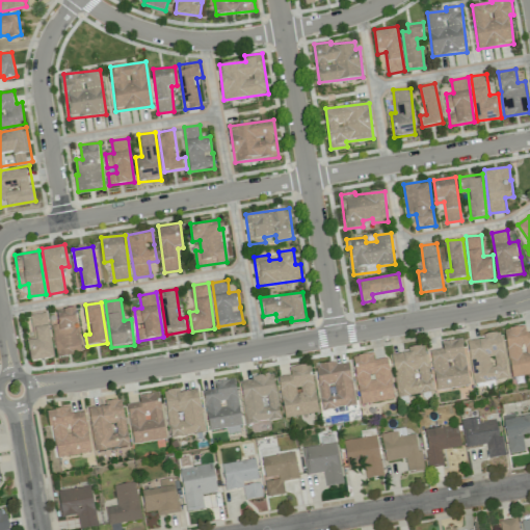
[(82,351),(75,307),(57,310),(59,323),(53,324),(58,355),(82,351)]
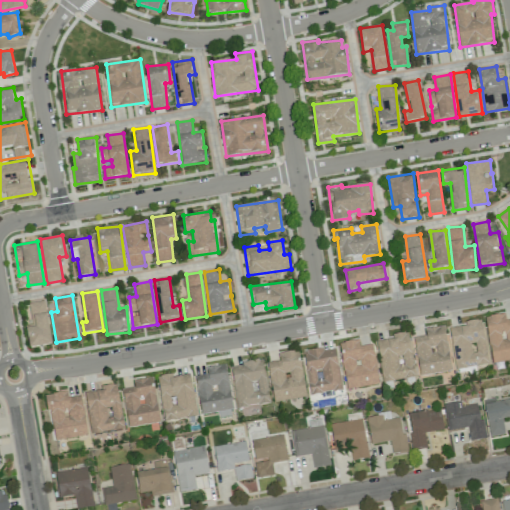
[(30,302),(33,323),(27,324),(30,346),(52,344),(47,300),(30,302)]
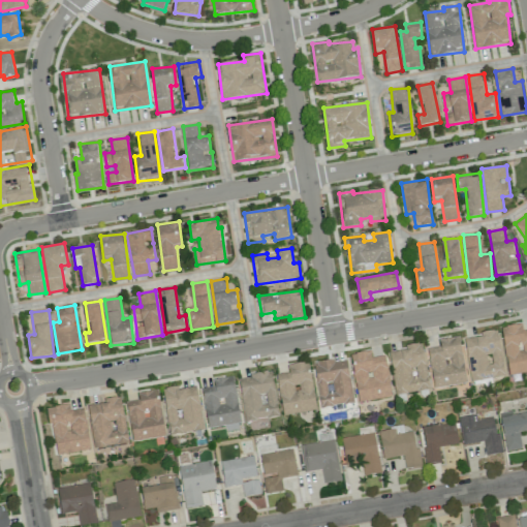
[(509,373),(526,370),(526,329),(524,330),(523,323),(502,327),(509,373)]
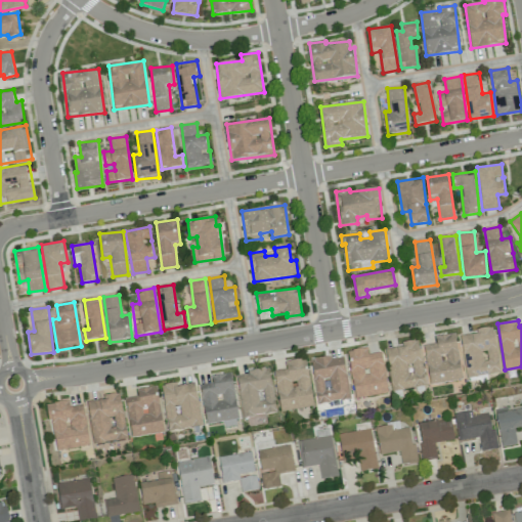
[(461,334),(466,376),(501,372),(494,325),(477,328),(478,332),(461,334)]
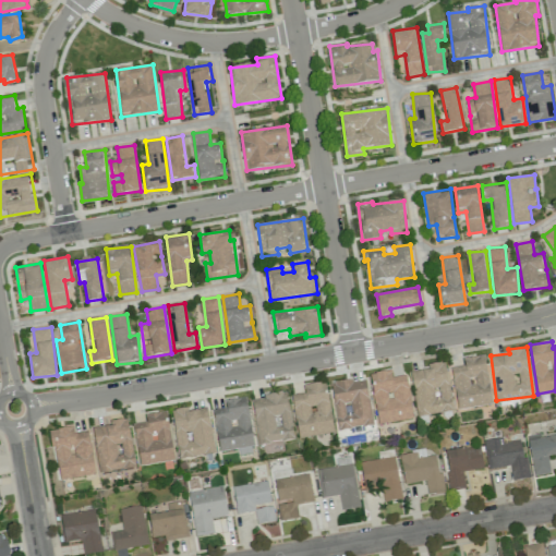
[(460,409),(495,402),(485,353),(464,358),(466,364),(451,366),(460,409)]
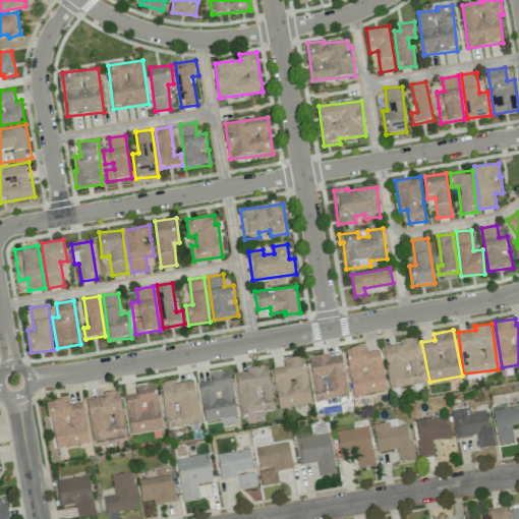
[(400,339),(401,343),(384,345),(391,388),(424,382),(416,336),(400,339)]
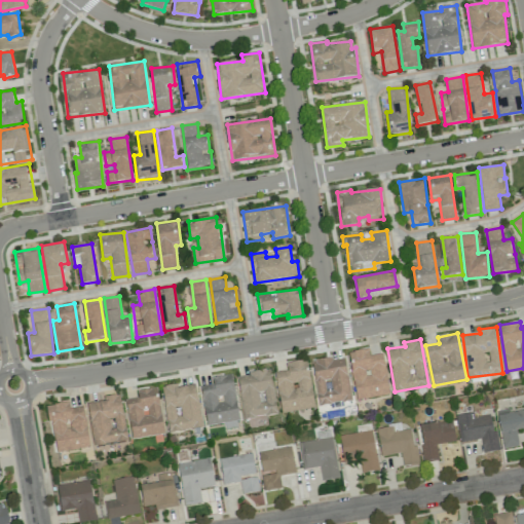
[(384,352),(371,354),(370,348),(350,351),(357,399),(390,394),(384,352)]
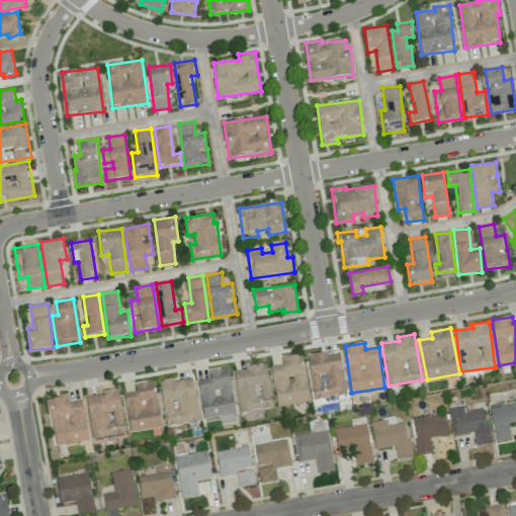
[(315,398),(347,393),(341,350),(309,355),(315,398)]
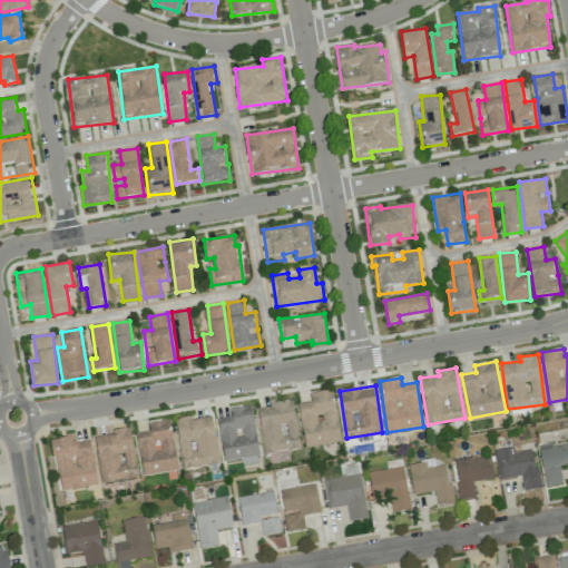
[(305,446),(341,441),(334,389),(311,392),(312,400),(300,402),(305,446)]
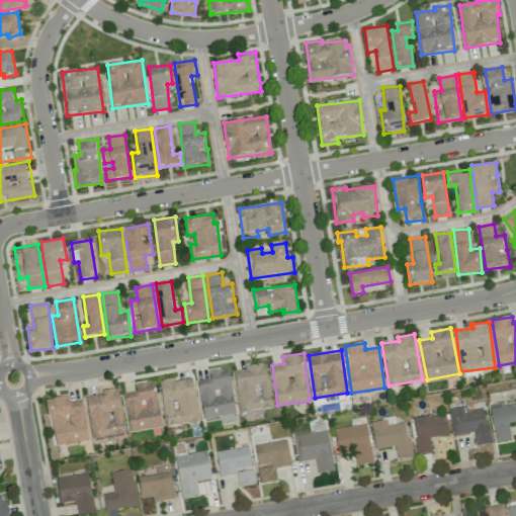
[(235,367),(240,411),(272,407),(268,363),(235,367)]
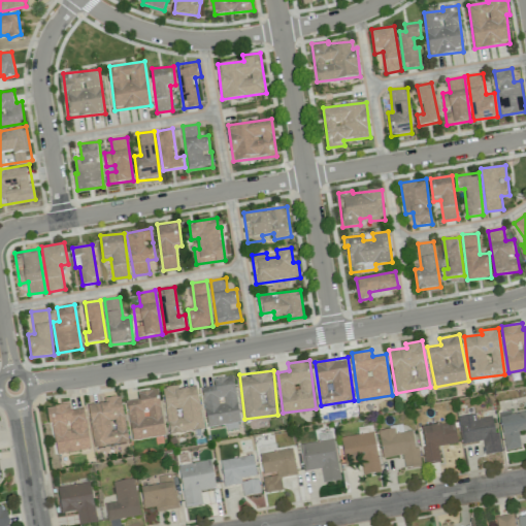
[(241,421),(234,374),(214,377),(216,384),(202,386),(208,426),(241,421)]
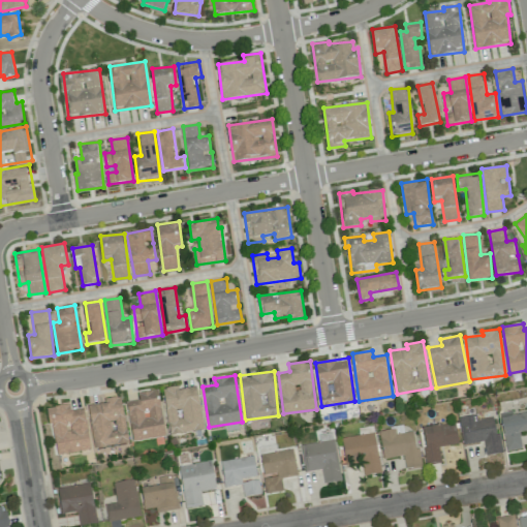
[(198,385),(180,388),(180,384),(164,386),(169,433),(204,429),(198,385)]
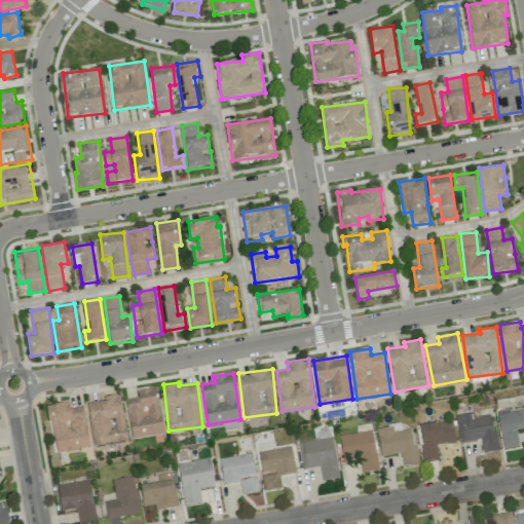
[(133,437),(165,433),(159,386),(138,389),(139,397),(127,398),(133,437)]
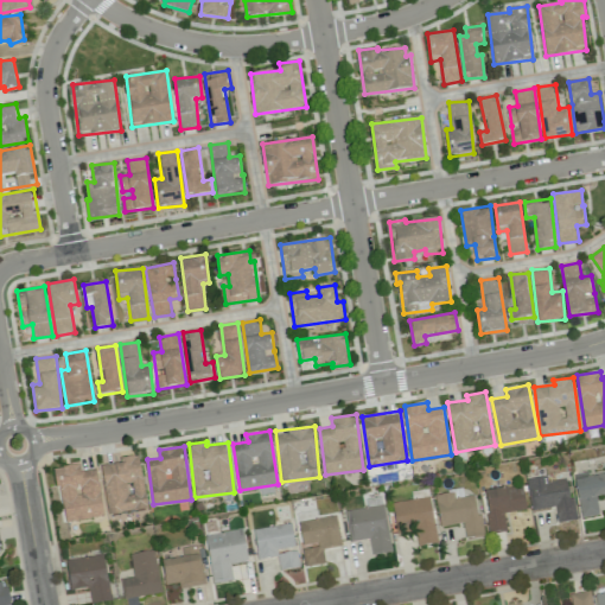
[(108,513),(147,508),(140,453),(121,456),(121,462),(102,464),(108,513)]
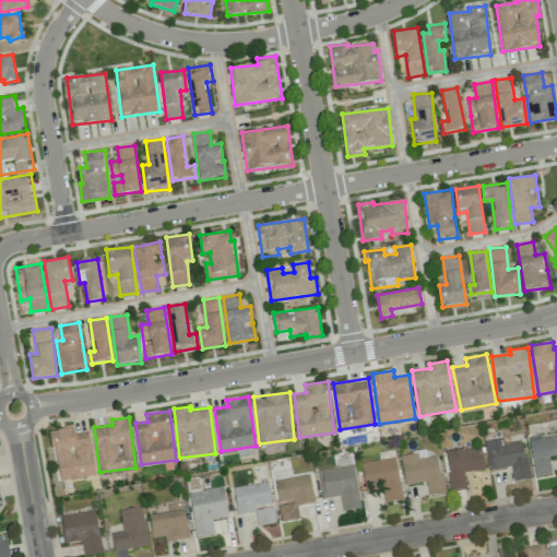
[(60,480),(97,474),(90,430),(75,433),(74,426),(51,429),(60,480)]
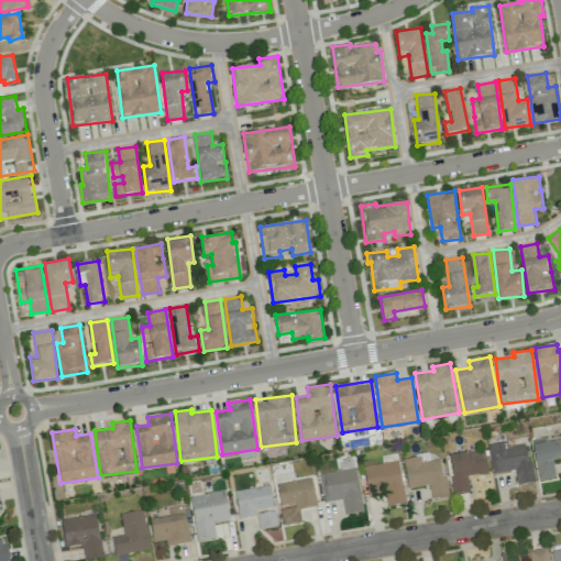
[(539,479),(558,476),(556,461),(560,460),(560,438),(546,441),(546,437),(534,439),(539,479)]
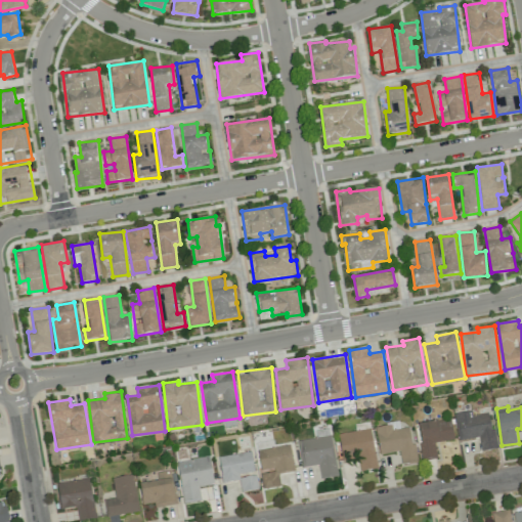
[(491,410),(474,414),(473,408),(455,411),(461,439),(480,436),(483,449),(497,447),(491,410)]
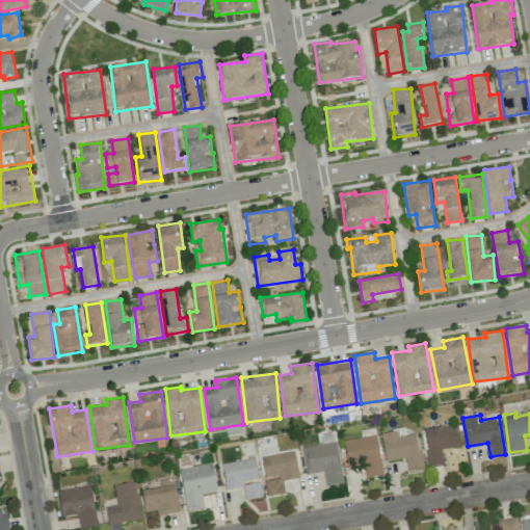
[(462,445),(458,423),(425,429),(431,466),(445,462),(443,448),(462,445)]
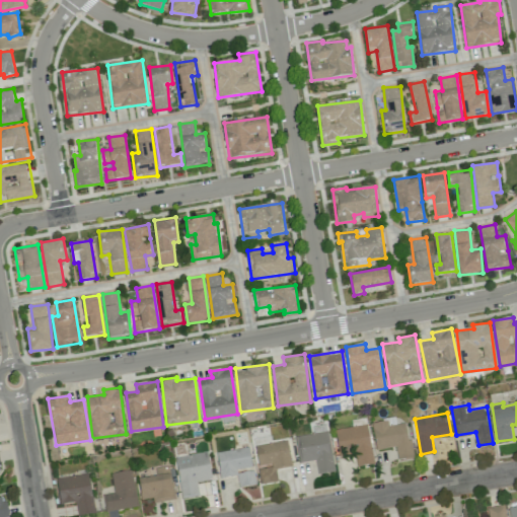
[(414,456),(408,421),(389,424),(388,419),(373,422),(377,449),(397,445),(399,459),(414,456)]
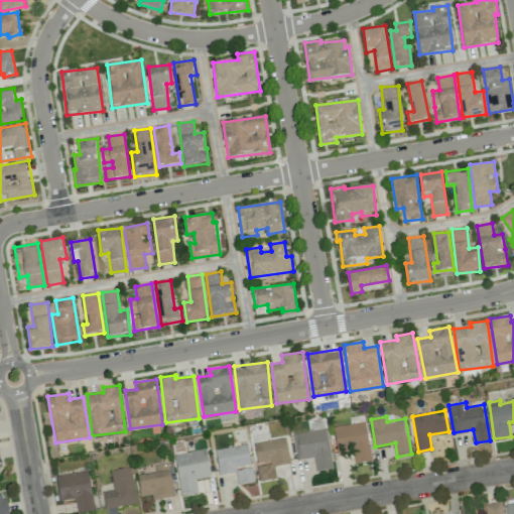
[(335,425),(338,448),(354,446),(357,463),(373,460),(367,420),(335,425)]
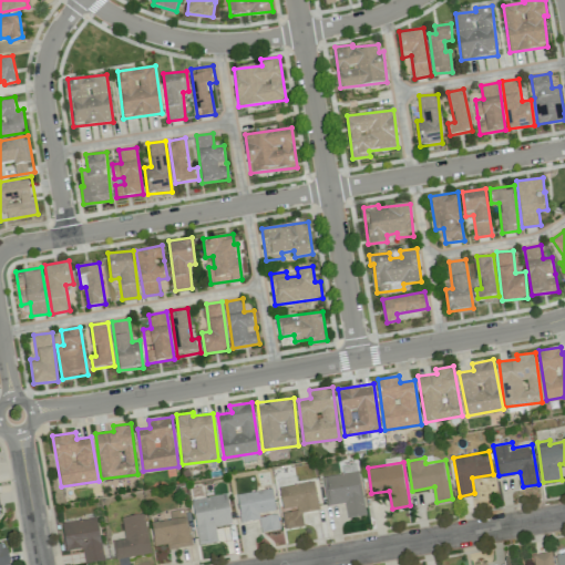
[(325,475),(329,504),(347,502),(349,516),(367,514),(360,470),(325,475)]
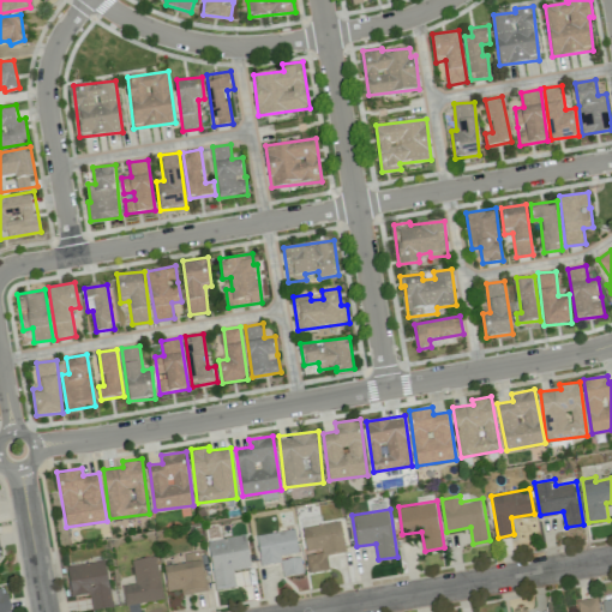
[(304,526),(310,571),(330,569),(328,553),(347,551),(342,520),(304,526)]
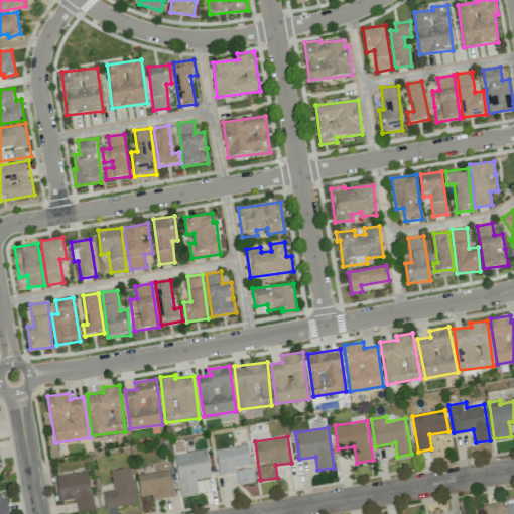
[(217,448),(221,474),(237,471),(236,466),(252,464),(249,443),(217,448)]
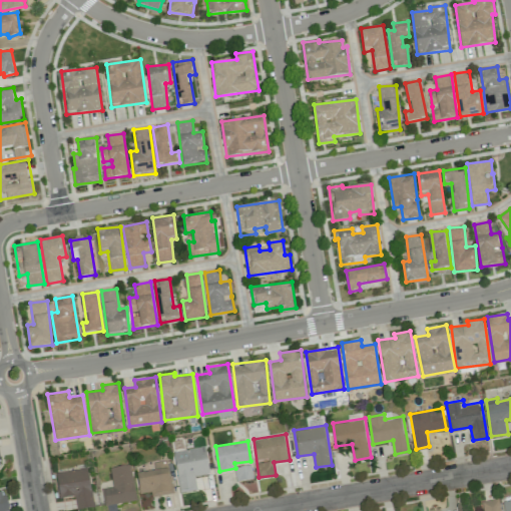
[(174,451),(180,491),(198,489),(195,475),(210,473),(206,446),(174,451)]
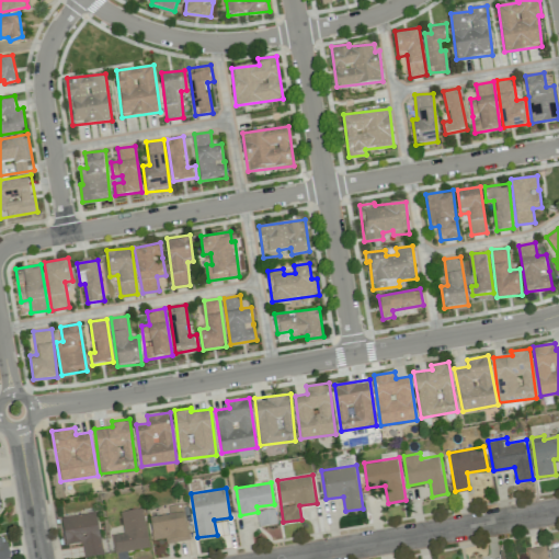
[(169,504),(171,513),(151,516),(153,539),(166,537),(167,542),(190,539),(184,503),(169,504)]
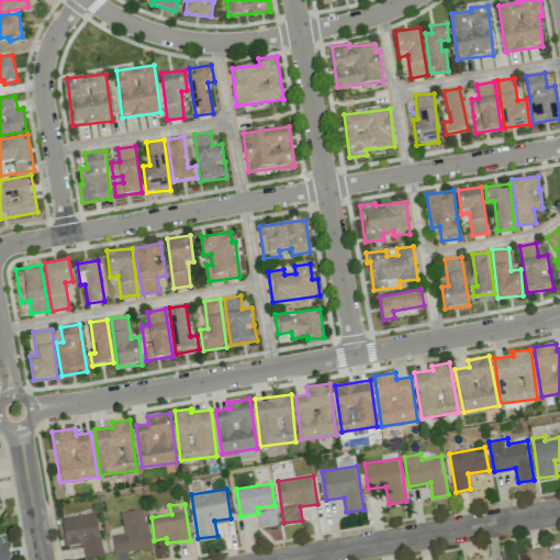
[(150,547),(144,507),(122,512),(125,532),(113,534),(115,552),(150,547)]
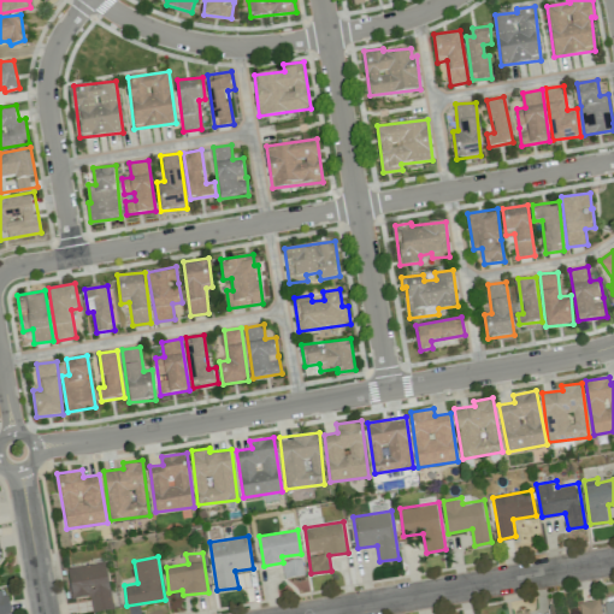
[(305,576),(305,559),(284,559),(284,576),(305,576)]
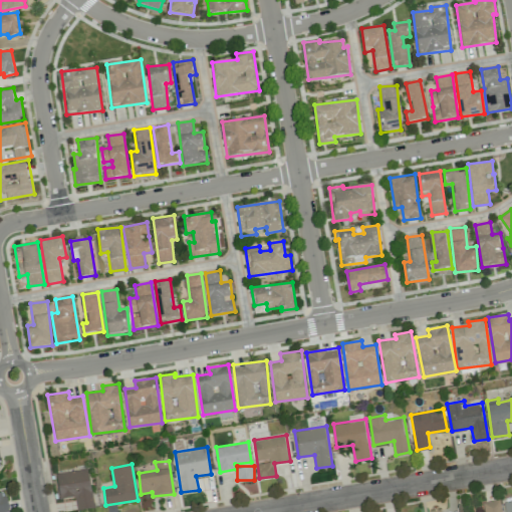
[(60,498),(77,496),(78,509),(94,507),(90,468),(57,472),(60,498)]
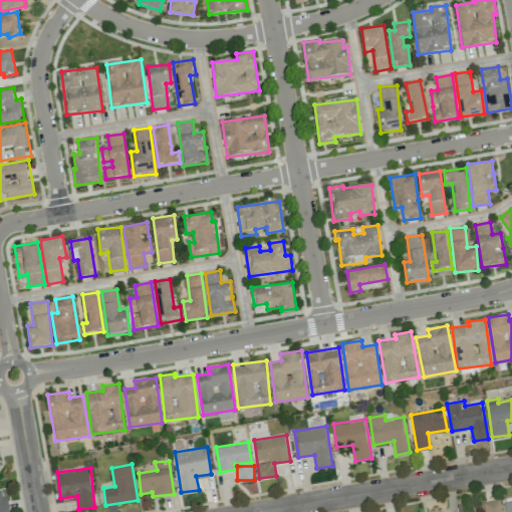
[(0,511),(8,510),(6,491),(0,491),(0,511)]
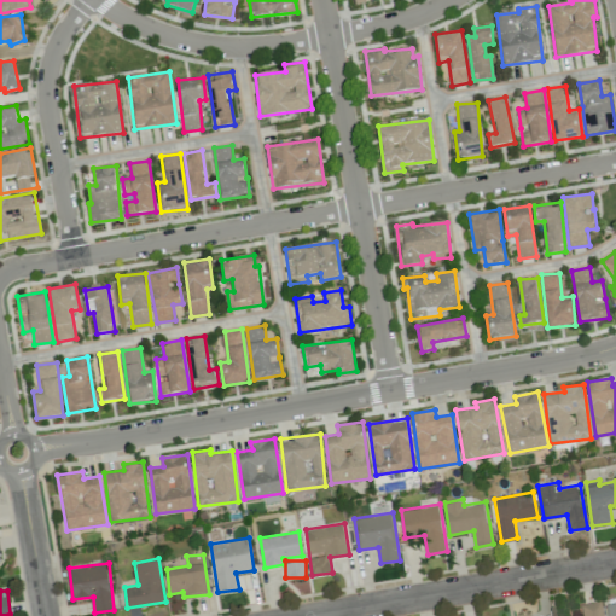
All buildings are outlined.
